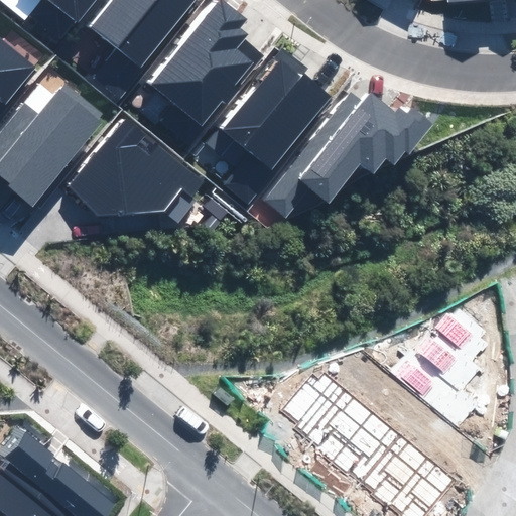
[(5,0),(4,3),(25,21),(42,0),(47,0),(54,5),(39,22),(60,40),(95,0),(5,0)]
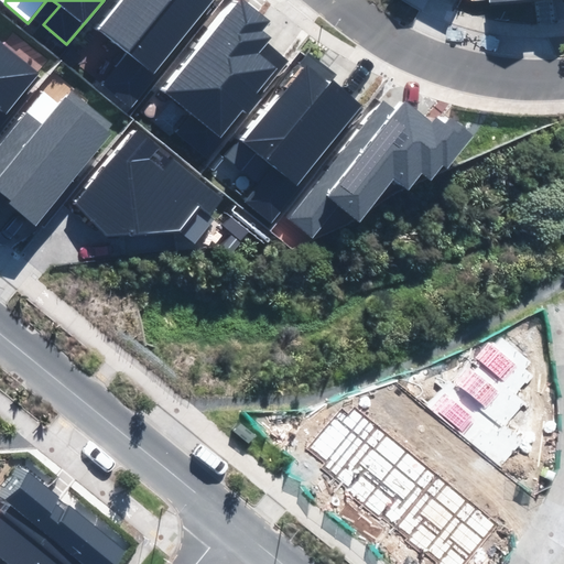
[(122,0),(99,31),(155,75),(213,0),(122,0)]
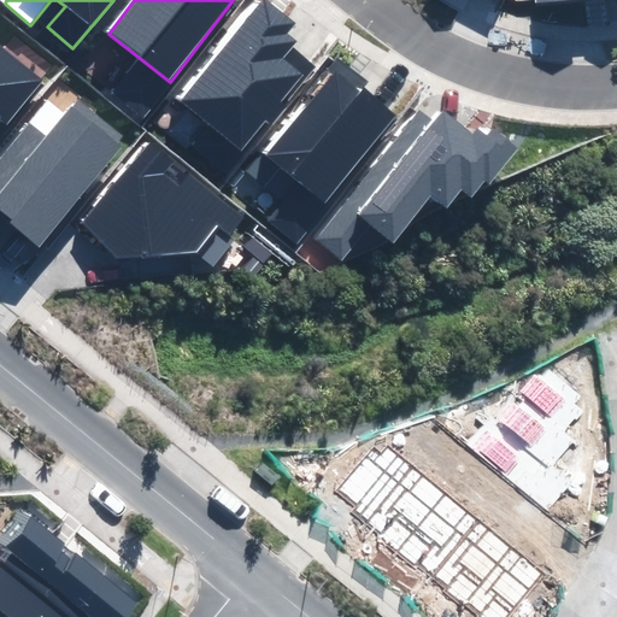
[(262,0),(180,103),(241,151),(265,121),(272,125),(291,103),(289,100),(316,68),(291,47),(297,40),(287,33),(295,23),(266,0),(262,0)]
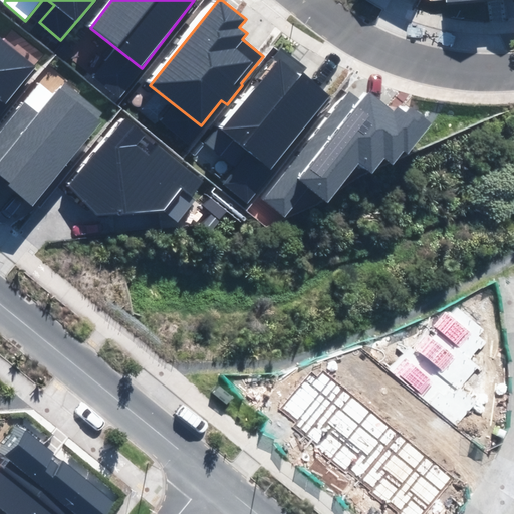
[(0,99),(5,103),(35,66),(0,37),(0,99)]
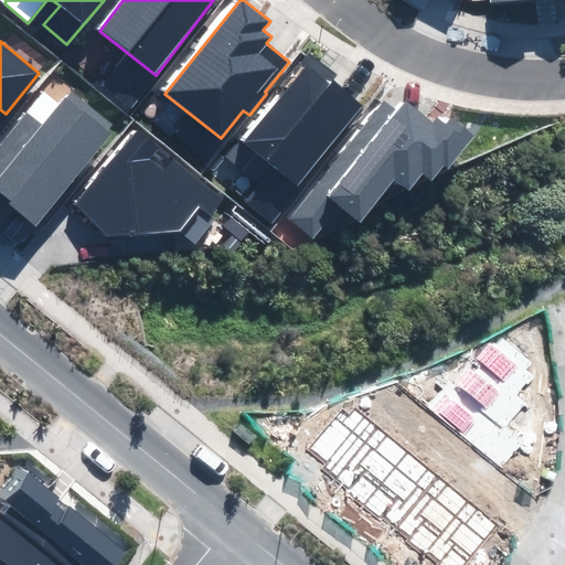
[(243,203),(268,224),(364,106),(332,81),(337,75),(309,53),(300,64),(305,67),(230,160),(258,183),(243,203)]
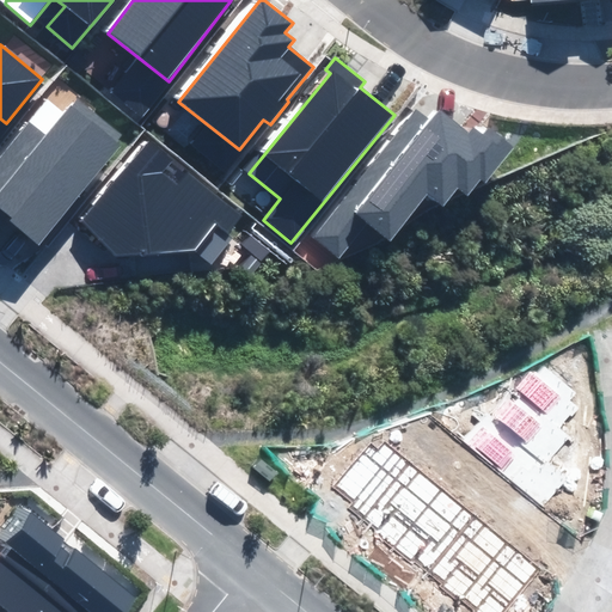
[(10,222),(38,245),(126,138),(77,98),(47,135),(29,121),(0,157),(0,209),(12,219),(10,222)]
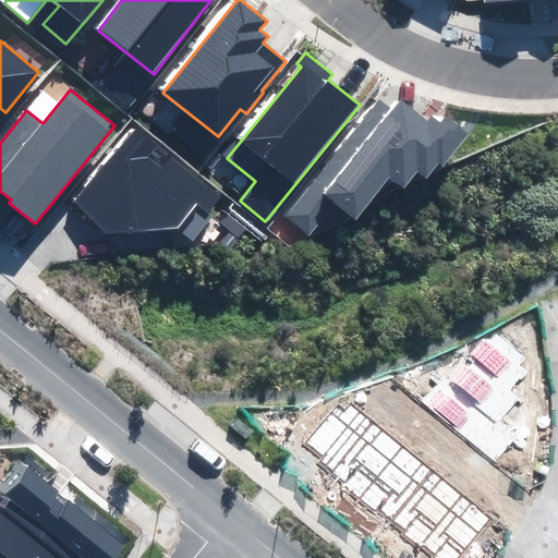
[(286,216),(311,237),(336,205),(356,220),(391,178),(403,189),(417,171),(426,179),(438,165),(443,167),(469,135),(446,117),(441,122),(433,116),(428,121),(402,100),(393,111),(380,100),(286,216)]
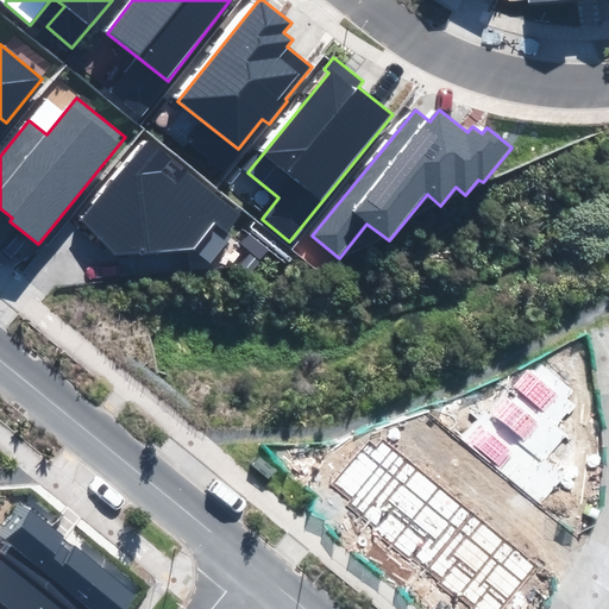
[(83,221),(120,251),(193,249),(211,264),(228,243),(213,230),(217,224),(226,232),(240,214),(150,140),(83,221)]
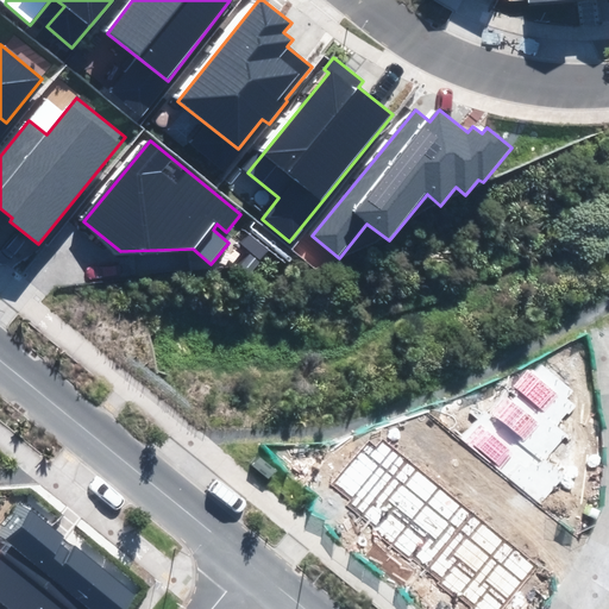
[(0,557),(0,601),(10,608),(121,608),(135,594),(31,509),(6,540),(11,544),(0,557)]
